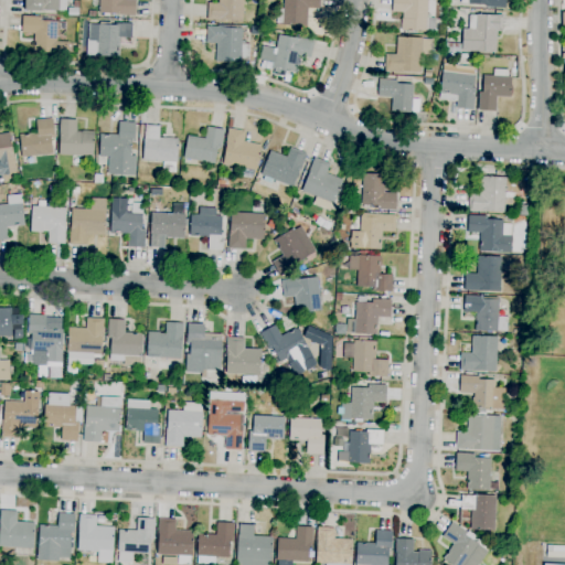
[(66,0),(66,12),(42,11),(22,11),(22,0),(66,0)]
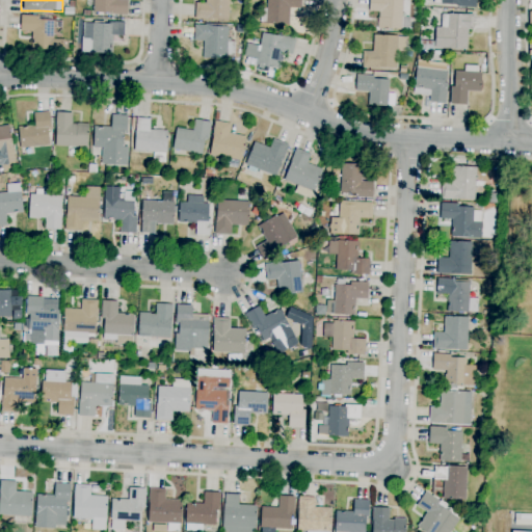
[(125,16),(120,16),(120,15),(92,14),(92,0),(127,0),(127,16),(125,15),(125,16)]
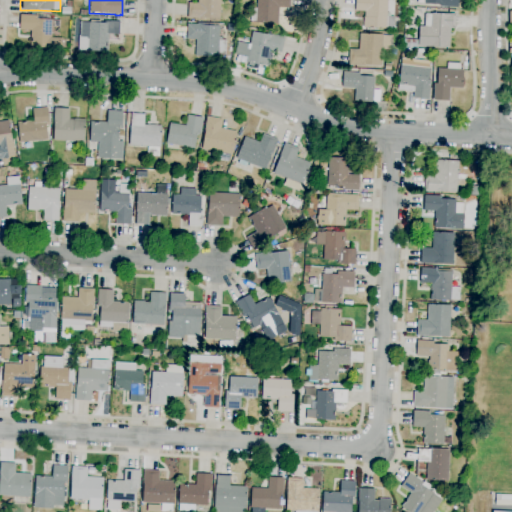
[(220,0),(220,19),(203,18),(203,19),(187,18),(188,2),(198,3),(198,0),(220,0)]
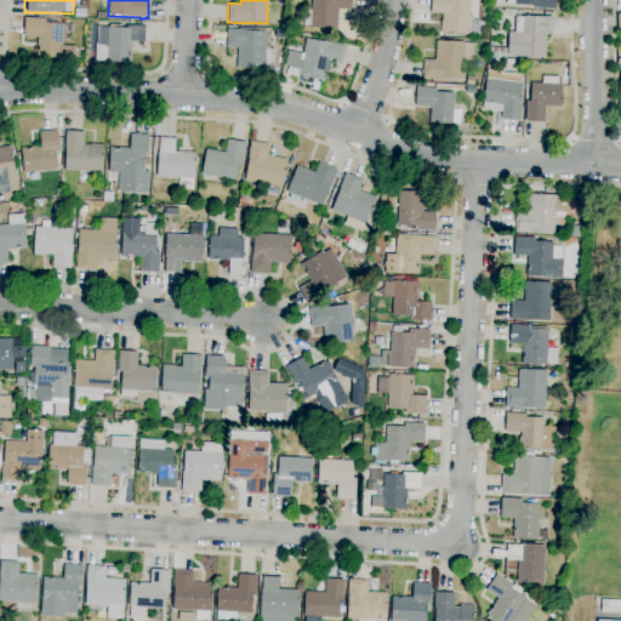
[(337,29),(311,28),(311,26),(302,26),(302,10),(311,10),(311,0),(351,0),(351,10),(337,10),(337,29)]
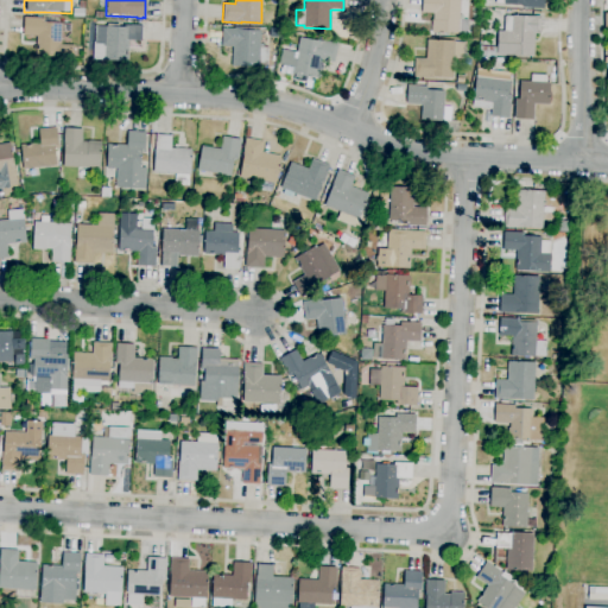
[(468,36),(431,33),(431,20),(432,20),(432,13),(422,13),(422,0),(460,0),(460,19),(469,19),(468,36)]
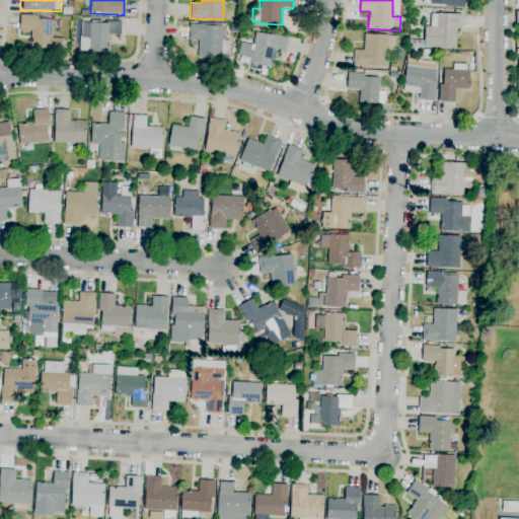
[(465,0),(465,8),(446,7),(446,5),(430,4),(430,0),(465,0)]
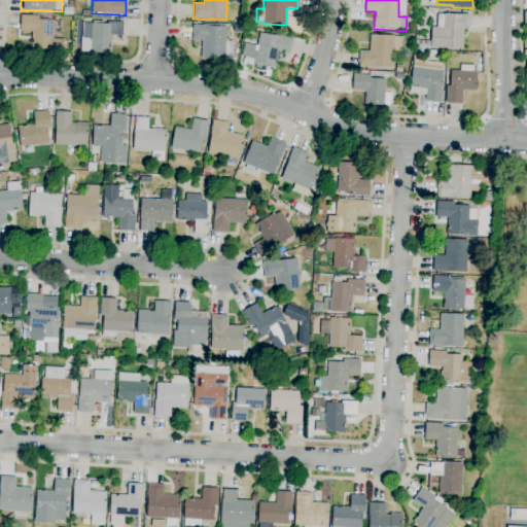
[(73,14),(64,14),(64,7),(68,7),(68,1),(73,1),(73,7),(73,14)]
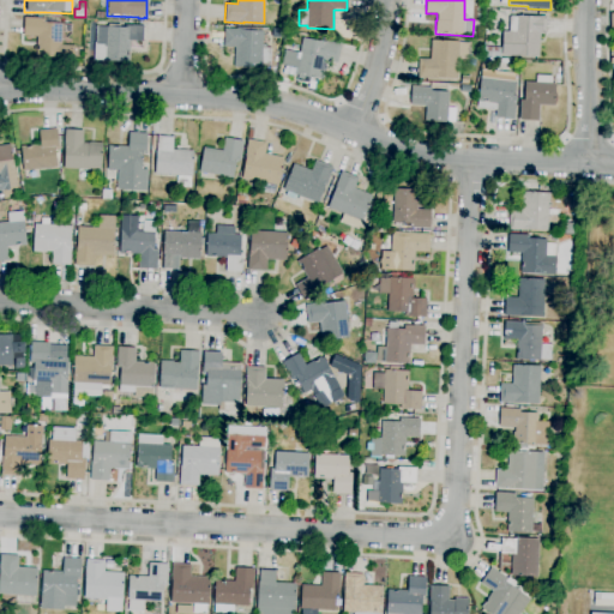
[(74,61),(38,59),(38,47),(36,47),(37,37),(23,36),(24,17),(32,18),(32,16),(55,17),(55,19),(59,19),(59,23),(61,23),(60,46),(76,46),(74,61)]
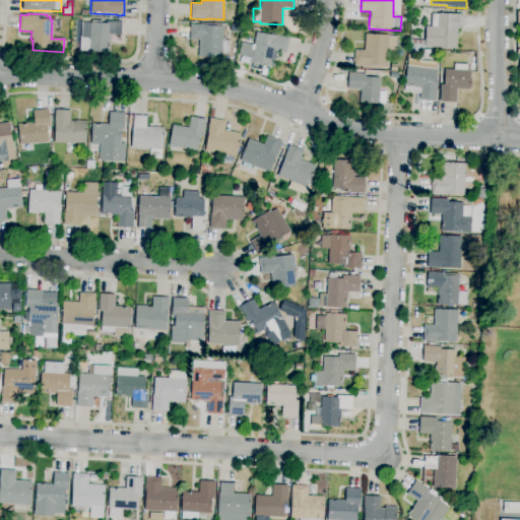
[(432,49),(425,48),(426,26),(431,26),(432,14),(438,14),(438,13),(457,14),(457,13),(462,14),(462,29),(457,28),(456,48),(432,47),(432,49)]
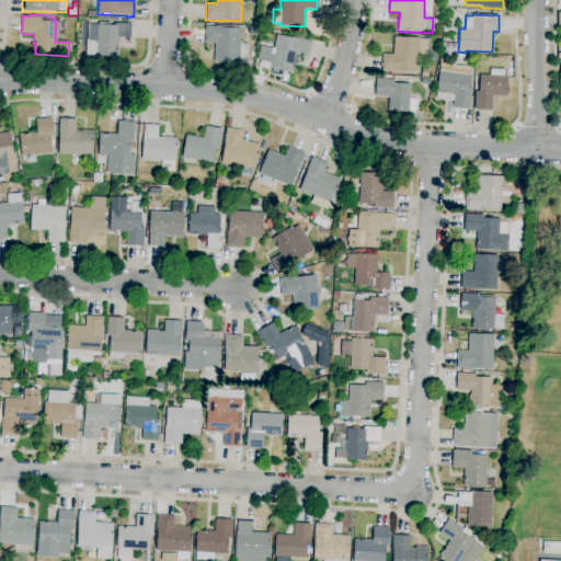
[(118,57),(86,55),(86,39),(96,39),(98,24),(110,24),(110,20),(114,21),(114,23),(130,24),(130,38),(118,37),(118,57)]
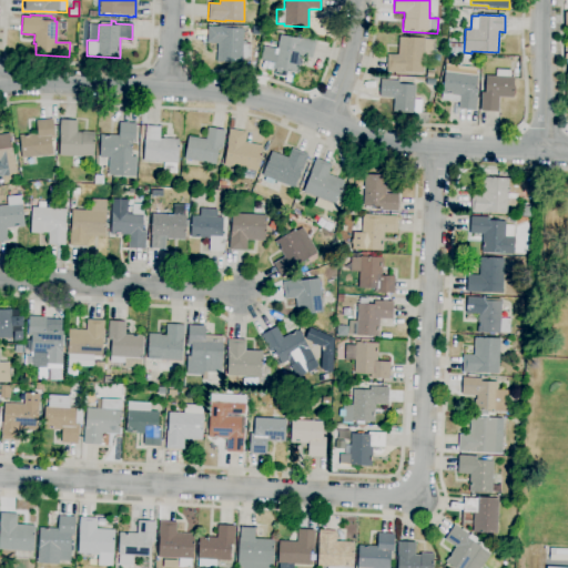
[(242,62),(216,62),(216,44),(213,43),(213,44),(206,44),(206,26),(225,27),(225,28),(243,29),(243,43),(251,43),(251,51),(250,51),(250,52),(251,52),(250,60),(242,60),(242,62)]
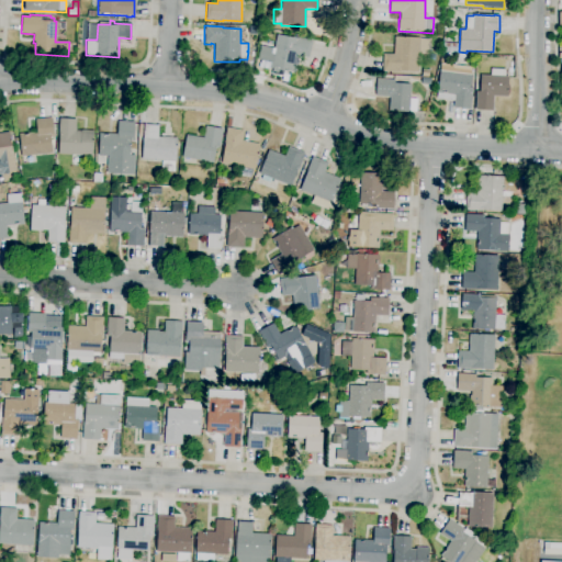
[(294,74),(270,68),(271,63),(258,59),(261,45),(273,48),(277,34),(294,38),(294,37),(312,41),(308,58),(299,56),(294,74)]
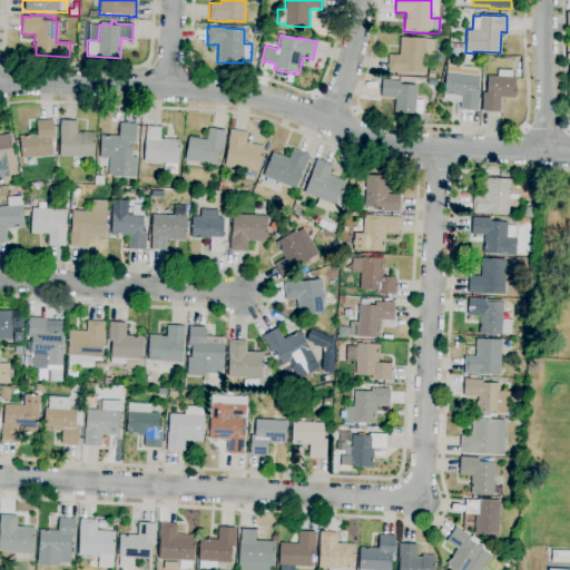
[(401,72),(401,74),(391,72),(390,75),(385,74),(385,70),(387,70),(389,55),(400,55),(400,37),(426,38),(426,40),(436,40),(435,55),(425,53),(424,74),(401,72)]
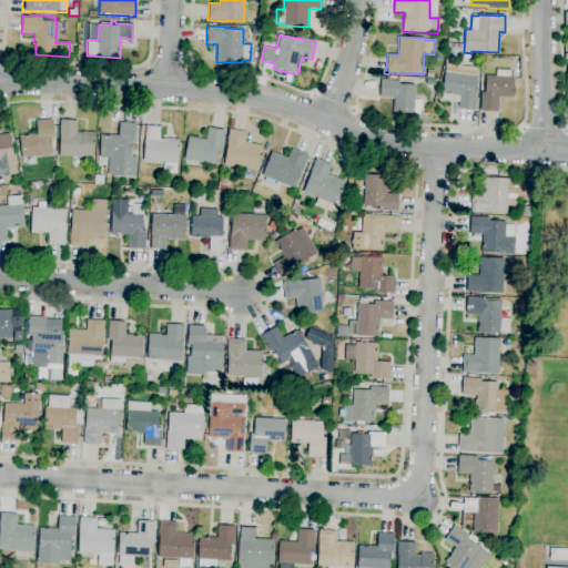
[(463,54),(447,53),(448,43),(463,43),(463,54)]
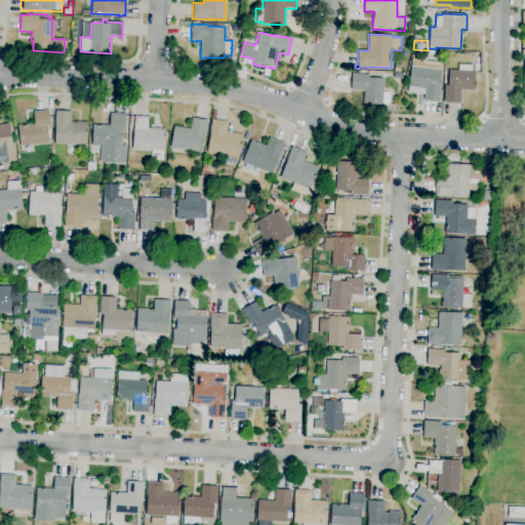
[(439,102),(423,101),(423,94),(408,92),(408,83),(406,83),(407,76),(410,76),(411,59),(441,63),(438,84),(441,85),(439,102)]
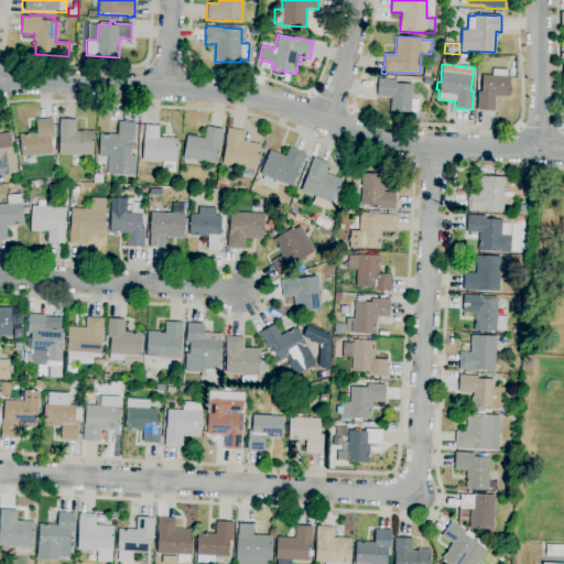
[(495,111),(477,110),(478,91),(481,91),(483,75),(492,76),(492,68),(510,69),(509,77),(511,77),(510,97),(495,96),(495,111)]
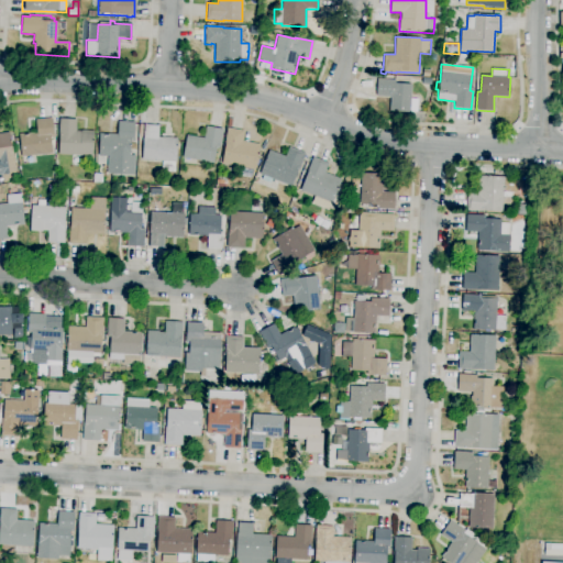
[(417,112),(389,111),(390,97),(376,97),(377,79),(396,80),(396,84),(411,85),(410,99),(418,99),(417,112)]
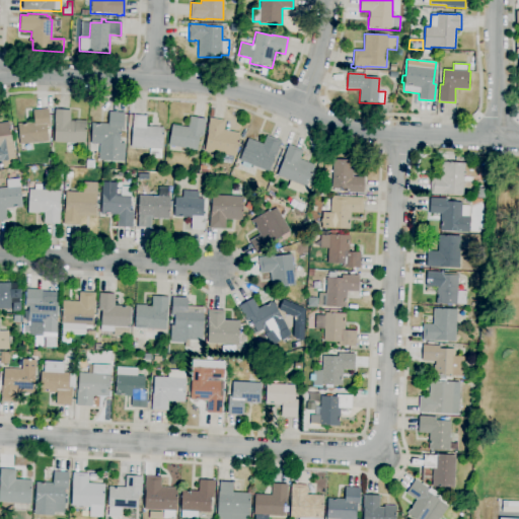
[(19,145),(17,124),(33,123),(32,110),(50,109),(51,127),(47,127),(49,142),(19,145)]
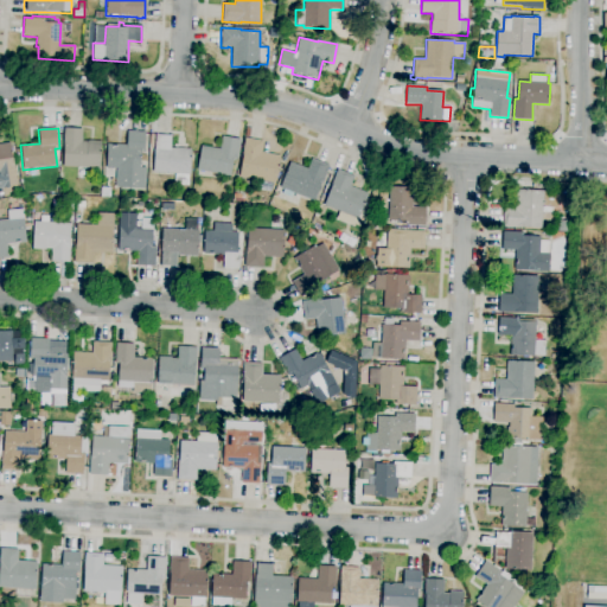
[(100,168),(63,167),(64,147),(63,147),(64,128),(82,129),(82,141),(88,141),(102,141),(100,168)]
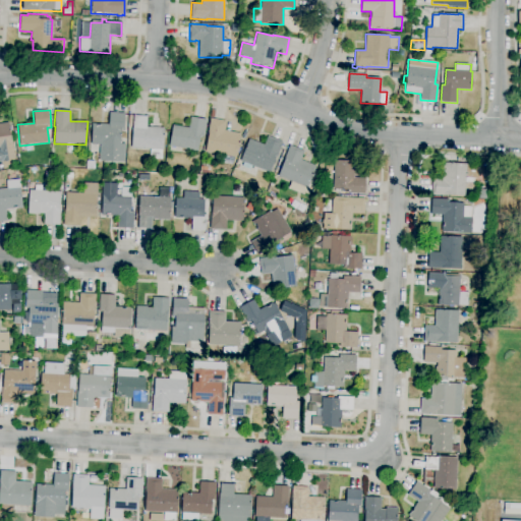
[(124,162),(99,161),(100,145),(91,145),(92,123),(108,124),(109,112),(125,113),(124,131),(121,131),(120,140),(122,140),(122,143),(125,143),(124,162)]
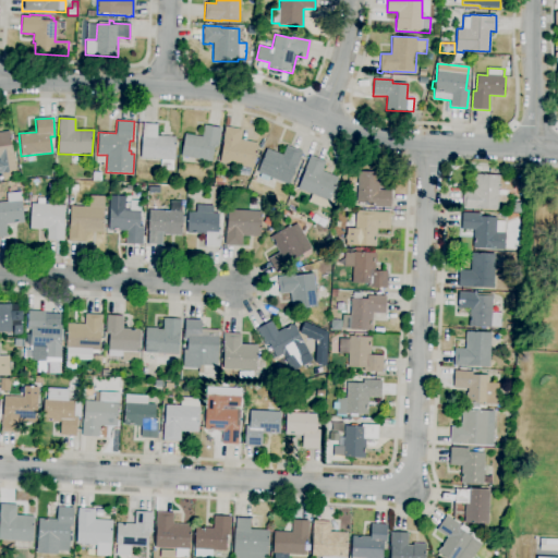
[(173,170),(160,170),(161,159),(147,158),(147,160),(141,159),(142,137),(143,137),(143,124),(157,124),(157,135),(177,136),(176,142),(177,142),(176,150),(174,150),(174,160),(173,160),(173,170)]
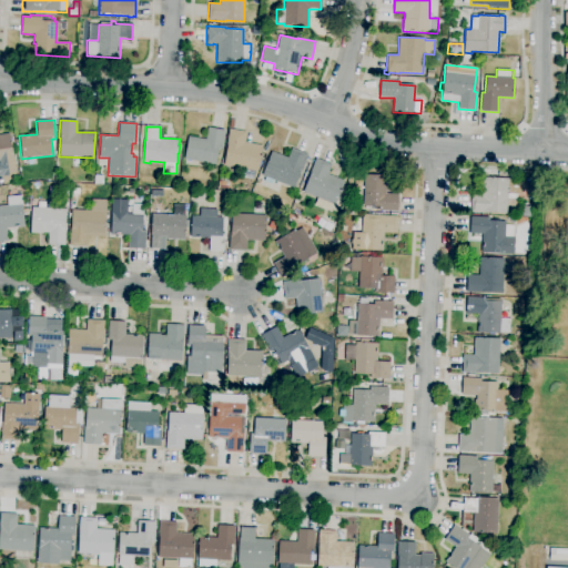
[(215,164),(184,160),(186,146),(183,145),(184,143),(186,143),(188,137),(205,140),(208,128),(225,130),(222,149),(219,149),(215,164)]
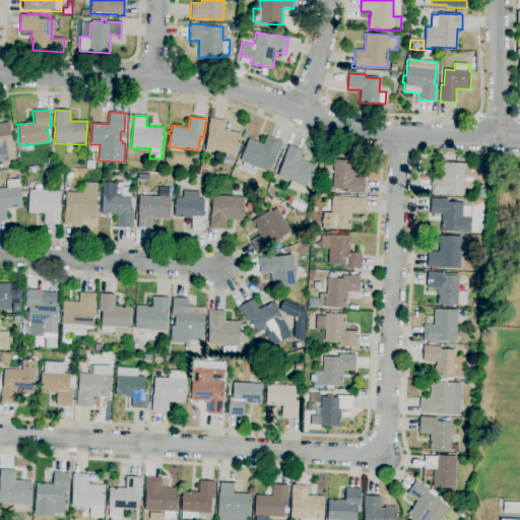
[(237,156),(205,150),(208,135),(207,135),(210,119),(225,122),(223,131),(241,134),(237,156)]
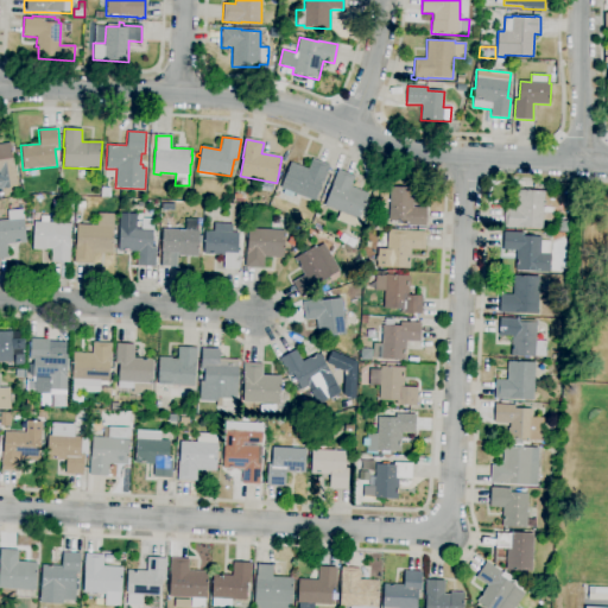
[(0,191),(0,144),(11,143),(12,152),(12,151),(13,158),(13,159),(18,187),(1,189),(1,191),(0,191)]
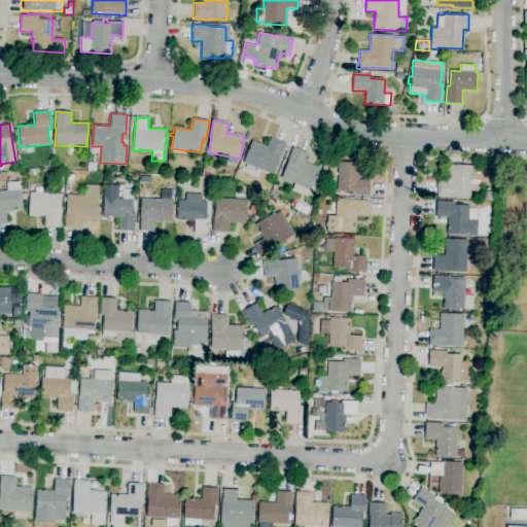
[(285,143),(273,175),(255,168),(253,172),(245,168),(246,165),(243,163),(244,160),(242,159),(244,150),(247,151),(252,141),(267,146),(271,138),(285,143)]
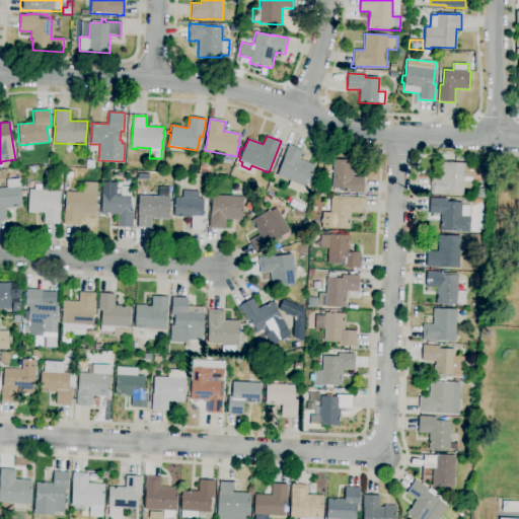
[(277,175),(283,160),(282,160),(288,144),(303,150),(299,159),(315,166),(306,188),(277,175)]
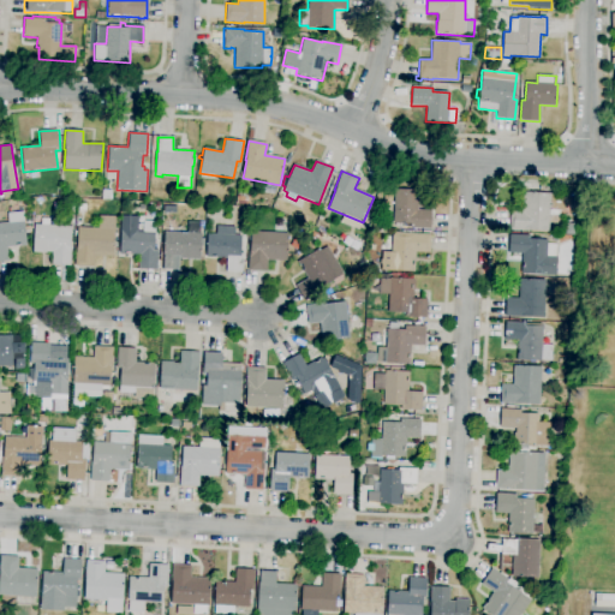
[(430,230),(410,228),(410,222),(394,222),(395,189),(418,190),(418,210),(431,210),(430,230)]
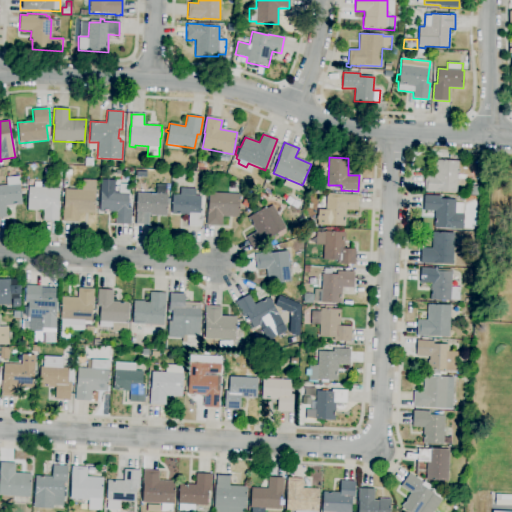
[(457,194),(424,192),(425,175),(434,176),(435,159),(471,161),(470,175),(466,175),(466,180),(458,179),(457,194)]
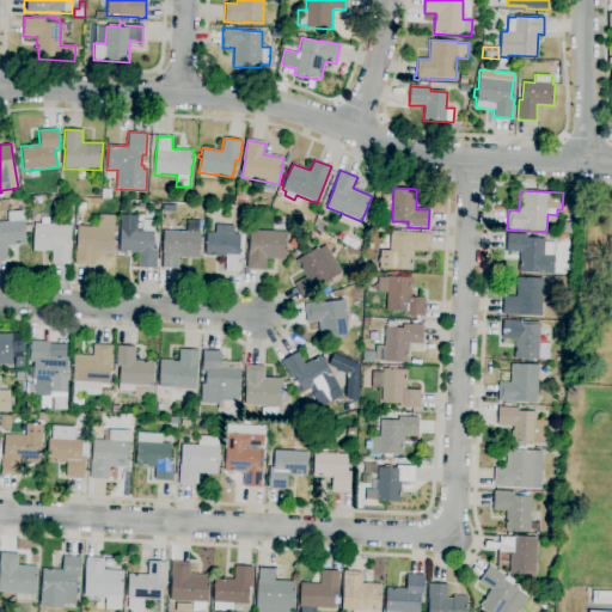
[(246,204),(236,203),(237,195),(248,196),(246,204)]
